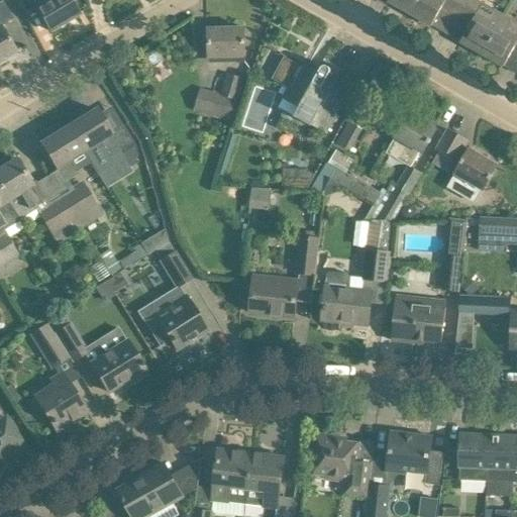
[(0,0),(0,65),(5,62),(4,59),(13,53),(15,52),(0,26),(13,19),(2,1),(1,1),(0,0)]
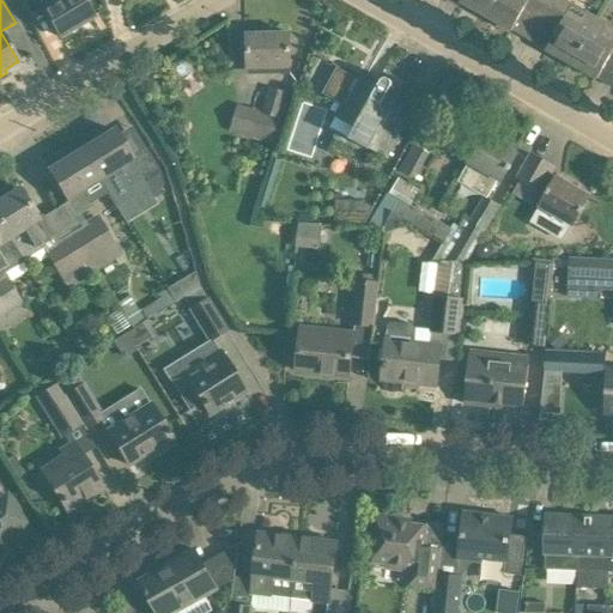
[(40,0),(43,5),(41,6),(60,37),(93,17),(83,0),(40,0)]
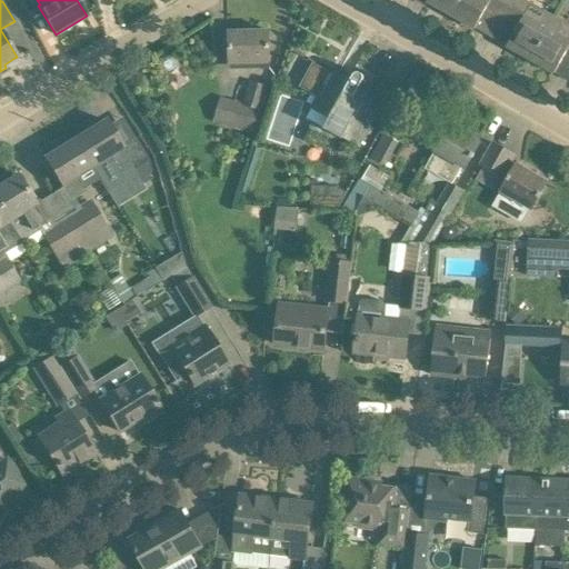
[(459,0),(428,0),(427,2),(451,16),(459,0)]
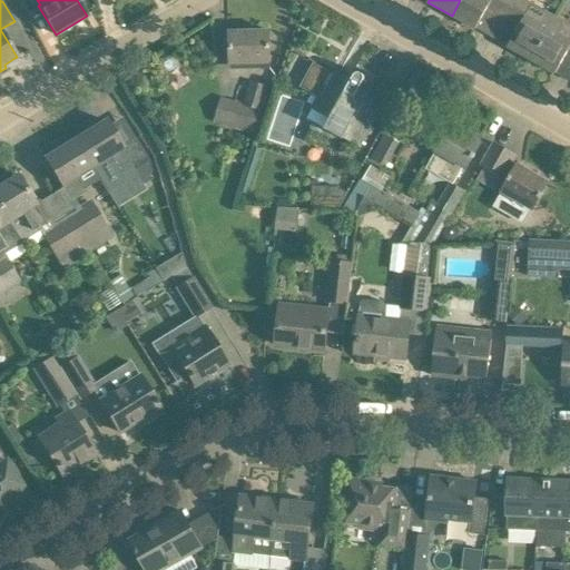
[(460,0),(452,16),(477,29),(487,10),(503,19),(513,0),(460,0)]
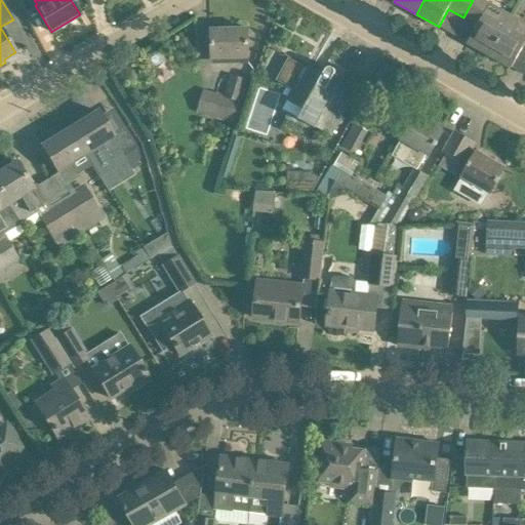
[(489,55),(512,15),(484,0),(473,0),(463,17),(478,26),(468,43),(489,55)]
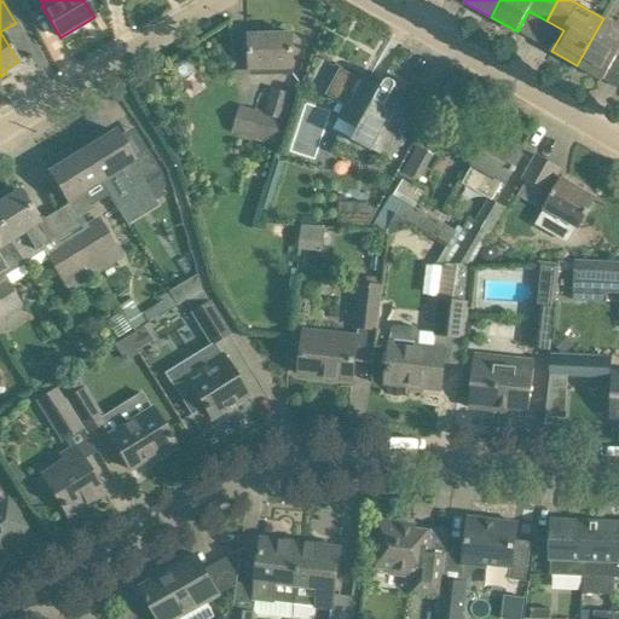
[(618,27),(614,24),(603,18),(577,65),(603,80),(615,58),(618,61),(618,27)]
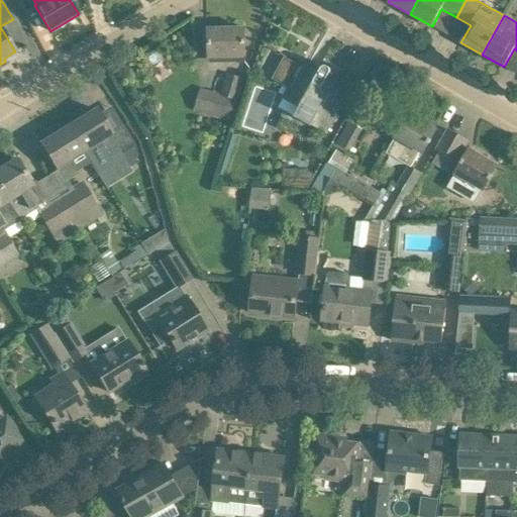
[(245,62),(244,47),(244,27),(209,28),(209,48),(210,58),(210,63),(229,62),(245,62)]
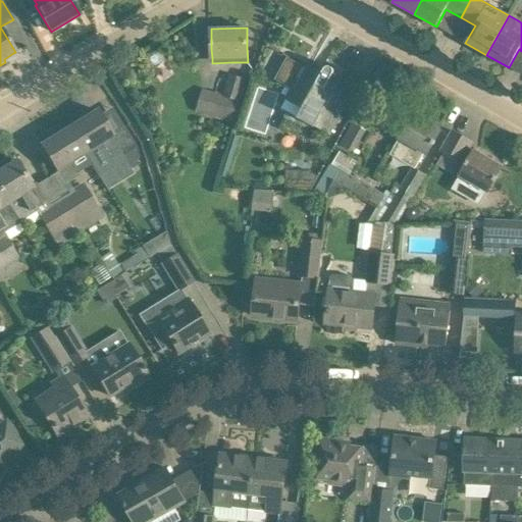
[(307,67),(288,57),(275,80),(292,89),(285,99),(304,109),(299,117),(330,135),(346,107),(355,90),(347,85),(348,82),(340,76),(337,82),(331,77),(333,74),(333,73),(334,72),(334,71),(334,70),(333,70),(333,69),(332,67),(331,67),(330,67),(329,66),(327,67),(326,67),(324,69),(322,72),(309,65),(307,67)]
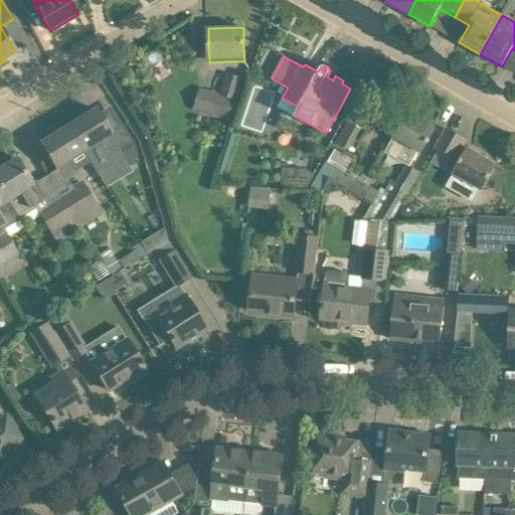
[(229,119),(241,78),(228,74),(222,95),(212,93),(212,92),(201,89),(195,109),(229,119)]
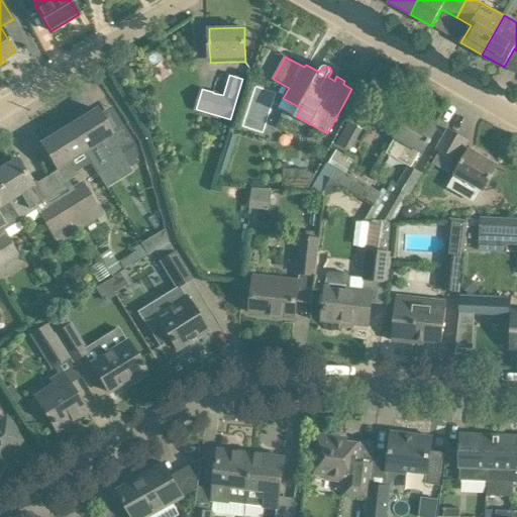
[(268,132),(278,91),(255,86),(245,127),(268,132)]
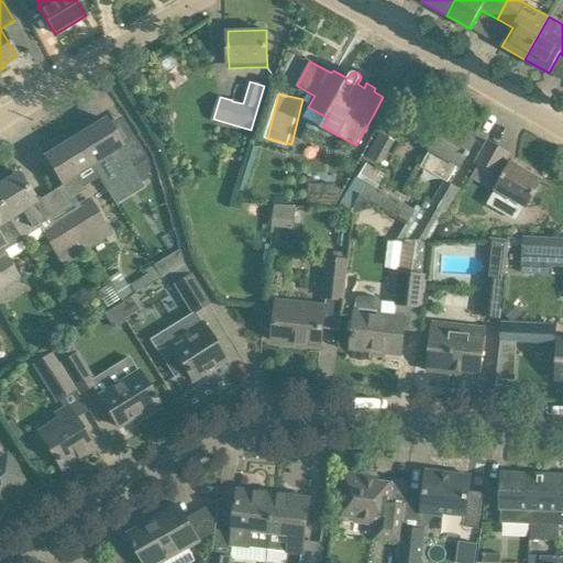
[(105,119),(75,138),(90,163),(107,154),(117,169),(129,162),(132,167),(141,183),(151,176),(147,177),(146,172),(150,170),(146,158),(144,155),(133,136),(120,144),(105,119)]
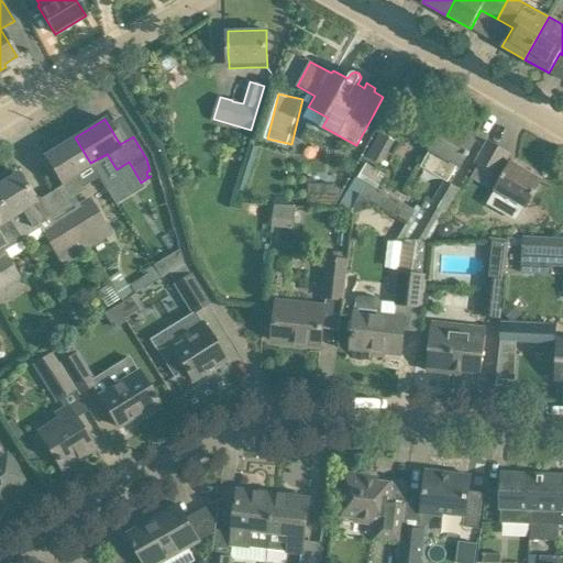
[(449,183),(459,165),(461,166),(467,156),(470,153),(470,152),(475,142),(444,124),(430,148),(431,150),(421,166),(445,180),(449,183)]
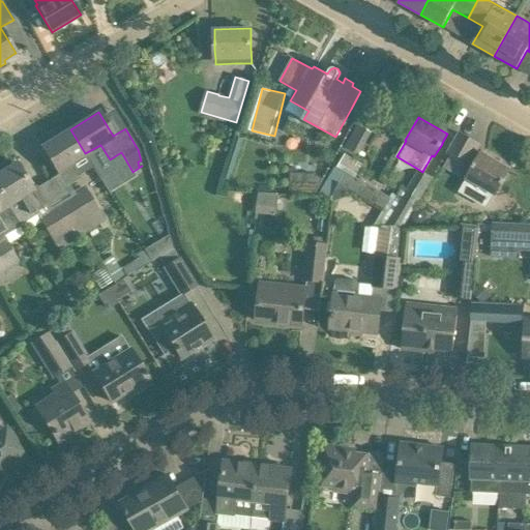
[(345,149),(358,156),(372,133),(358,125),(345,149)]
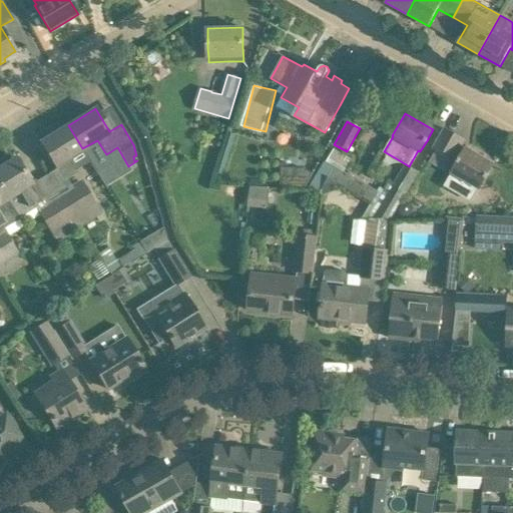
[(68,157),(82,148),(68,125),(41,142),(55,165),(56,165),(65,179),(77,172),(68,157)]
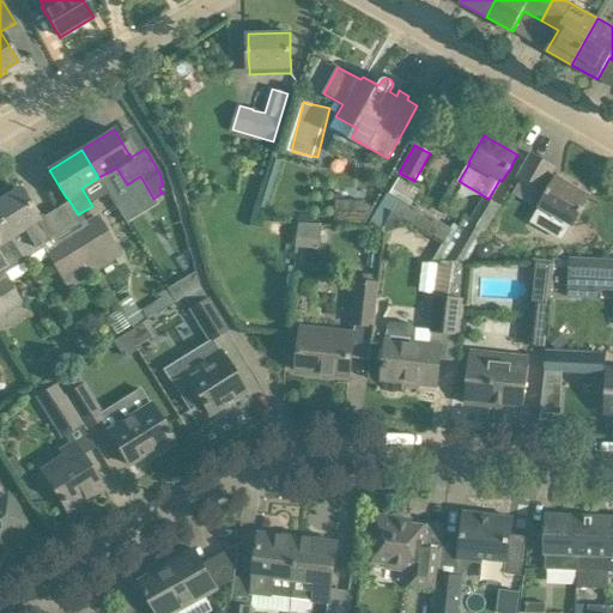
[(564,243),(574,226),(580,217),(592,196),(552,174),(556,168),(532,153),(520,175),(517,180),(545,198),(529,223),(564,243)]
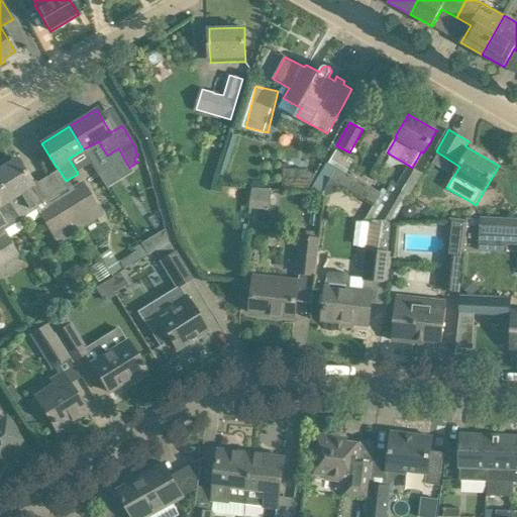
[(219,150),(205,147),(202,161),(216,164),(219,150)]
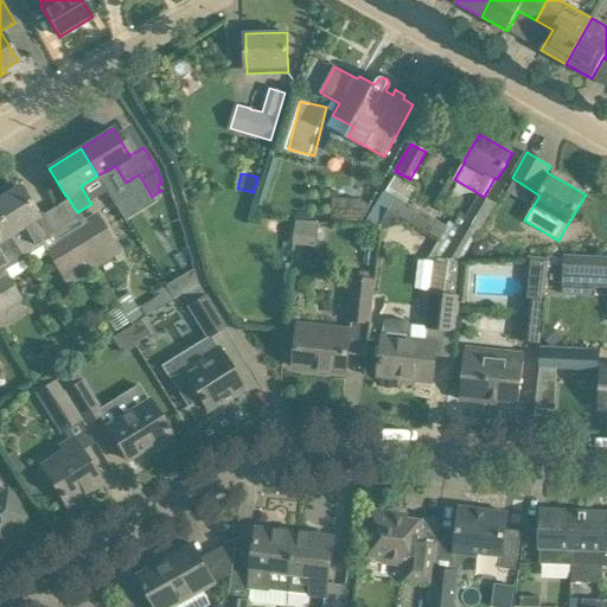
[(18,187),(0,198),(0,221),(23,259),(24,257),(44,246),(46,250),(66,283),(95,267),(74,234),(58,243),(40,213),(36,216),(18,187)]
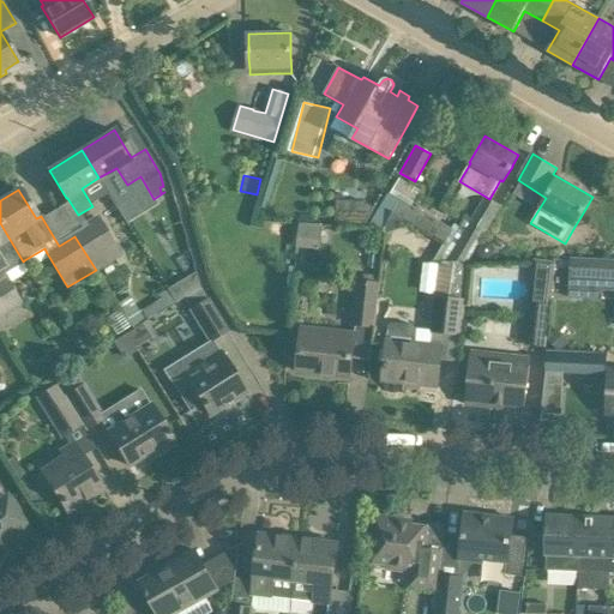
[(390,191),(371,227),(377,227),(386,228),(393,211),(416,226),(445,242),(434,262),(435,263),(468,262),(486,230),(488,226),(500,205),(489,199),(486,197),(471,220),(467,217),(461,227),(456,224),(453,229),(413,205),(415,202),(395,190),(392,193),(390,191)]
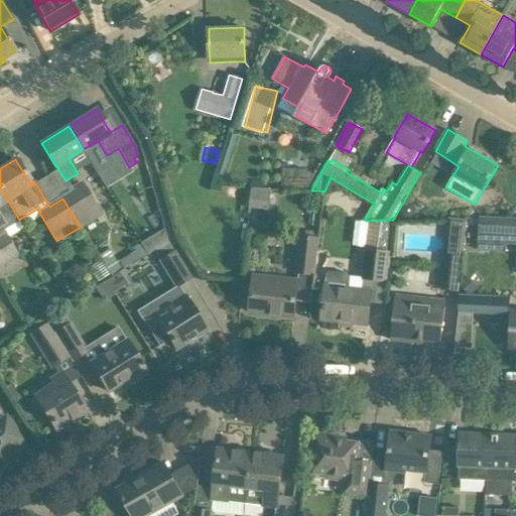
[(282,177),(281,190),(305,191),(315,174),(305,169),(300,178),(282,177)]
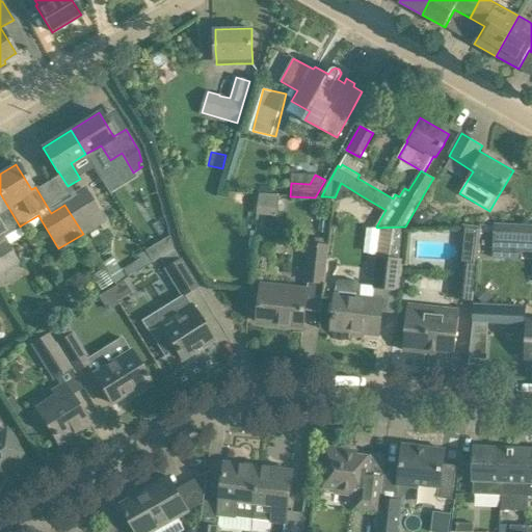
[(335,197),(334,204),(361,195),(341,183),(335,197)]
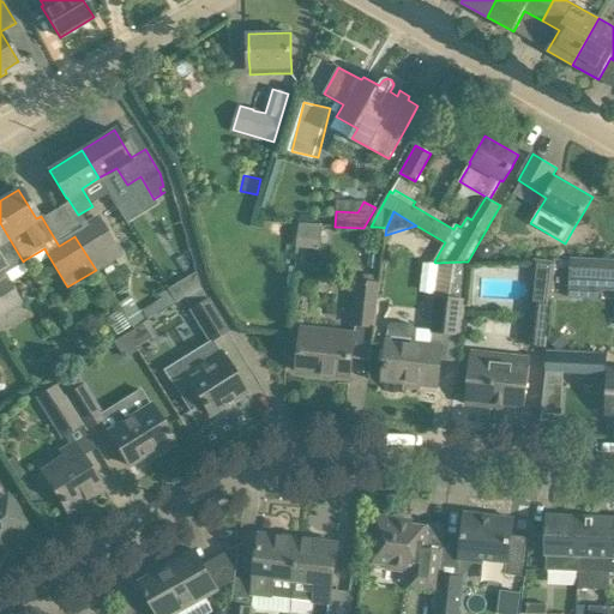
[(74,236),(96,270),(121,254),(100,221),(74,236)]
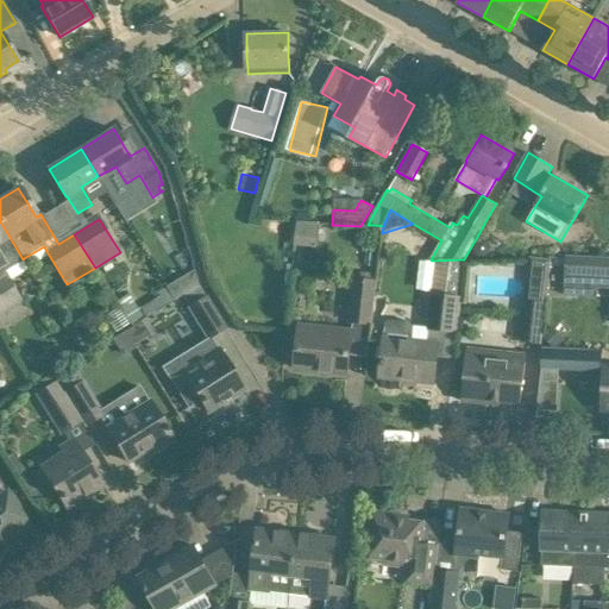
[(4,272),(23,259),(0,221),(0,330),(0,331),(29,312),(20,300),(4,272)]
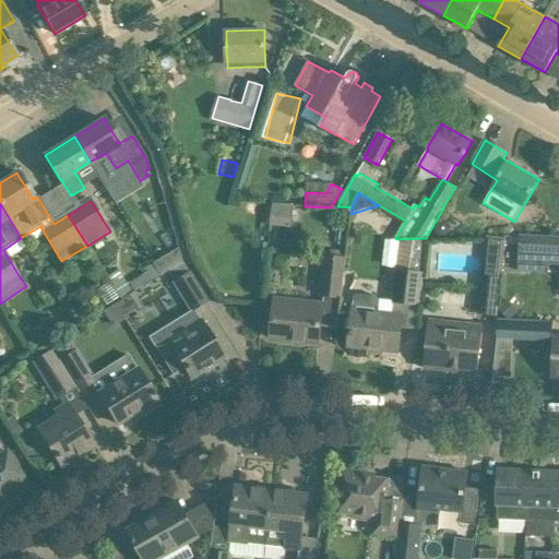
[(272,204),(270,226),(292,228),(294,204),(272,204)]
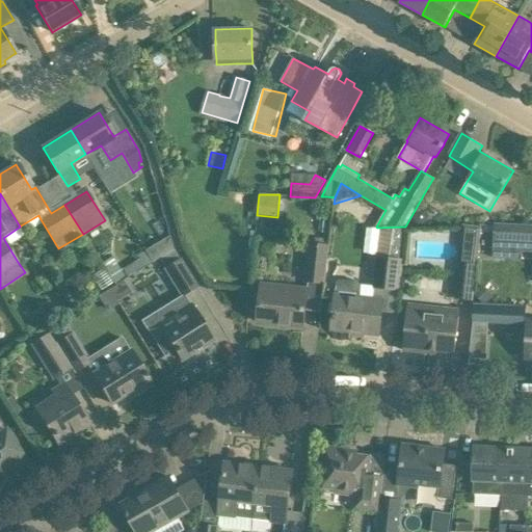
[(496,232),(495,245),(531,245),(531,225),(496,224),(496,225),(482,225),(481,232),(496,232)]
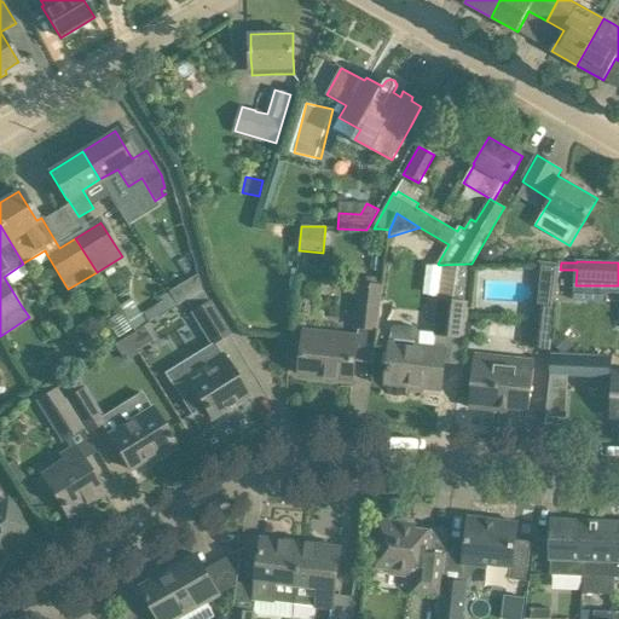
[(468,304),(467,304),(470,265),(472,264),(439,265),(445,268),(439,300),(435,334),(422,331),(417,328),(397,325),(392,329),(391,343),(386,383),(441,389),(445,363),(447,335),(464,337),(468,304)]
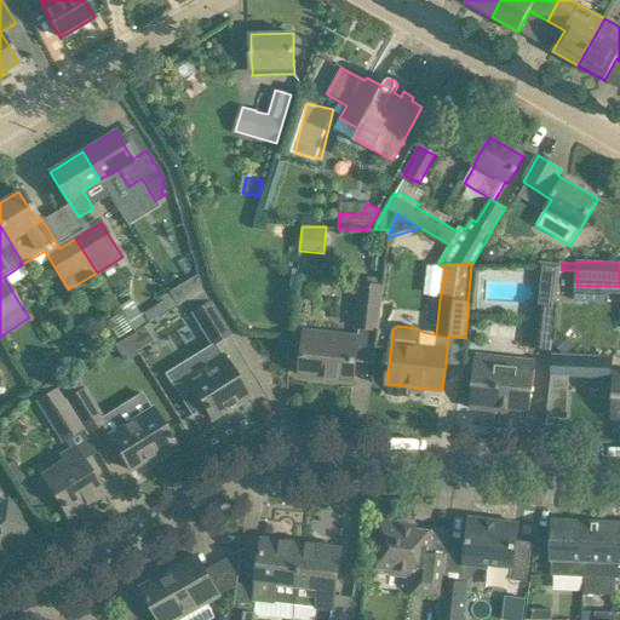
[(378,329),(383,287),(361,285),(356,327),(378,329)]
